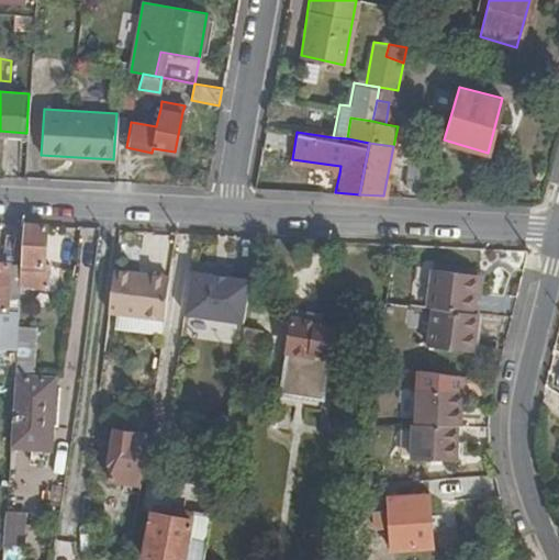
[(427,152),(413,149),(405,183),(420,186),(427,152)]
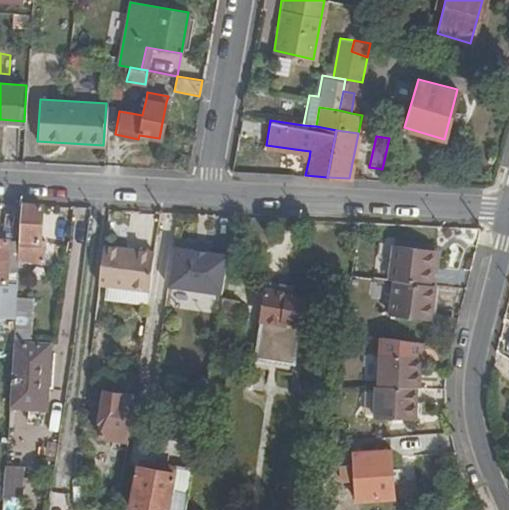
[(302,150),(300,157),(309,158),(310,151),(302,150)]
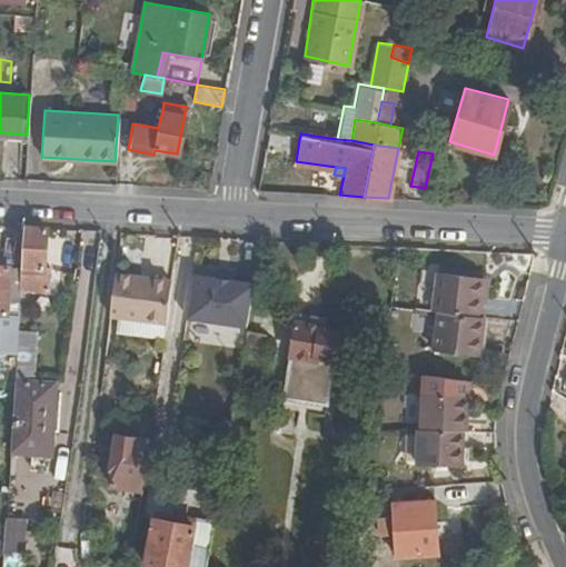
[(47,227),(23,225),(20,266),(19,288),(48,290),(48,268),(45,267),(47,227)]
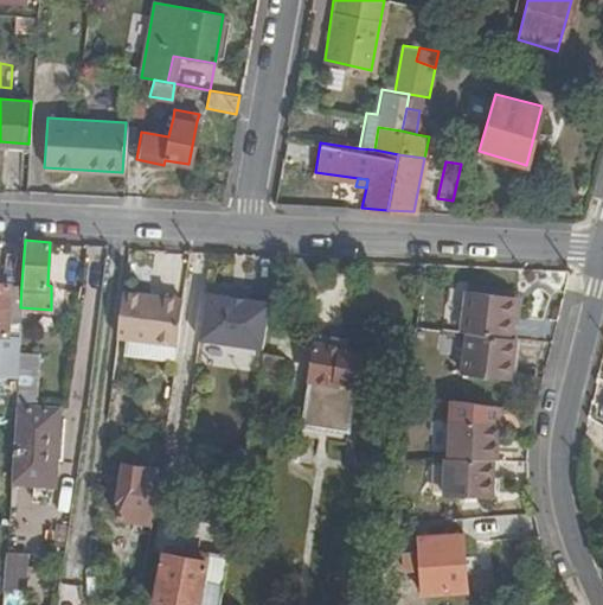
[(20,307),(21,284),(0,281),(0,332),(6,333),(5,355),(17,355),(17,351),(20,307)]
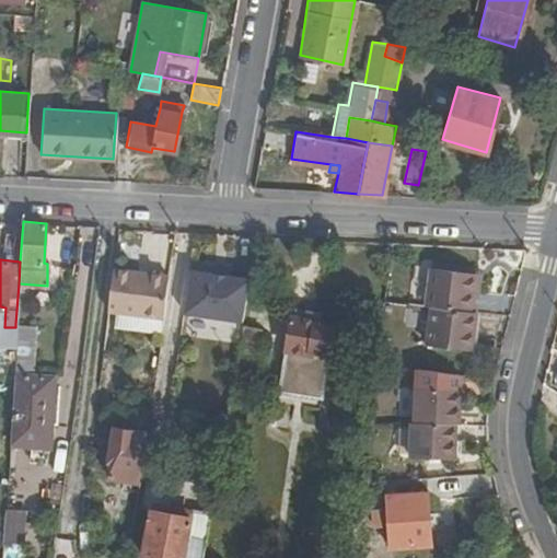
[(245,275),(187,266),(181,310),(239,317),(245,275)]
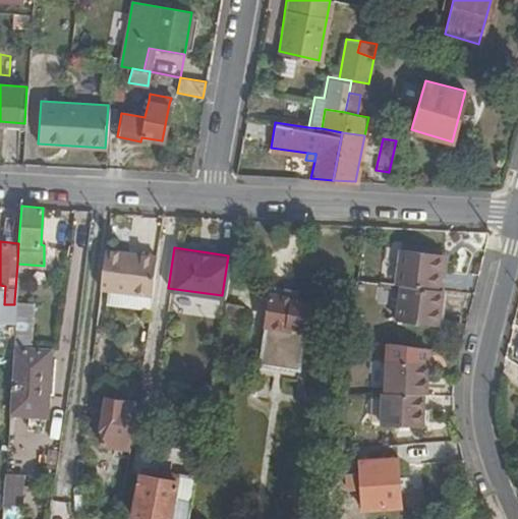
[(395,321),(435,326),(440,290),(434,289),(439,253),(399,249),(393,284),(399,285),(395,321)]
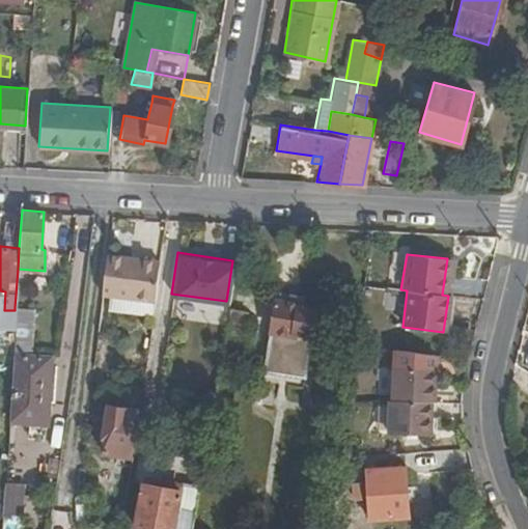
[(104,256),(99,297),(153,304),(158,265),(104,256)]
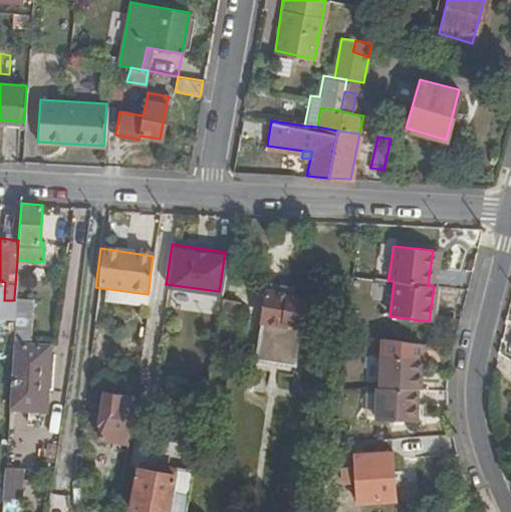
[(253,359),(293,365),(304,298),(294,297),(295,293),(288,293),(289,286),(270,283),(269,289),(265,288),(253,359)]
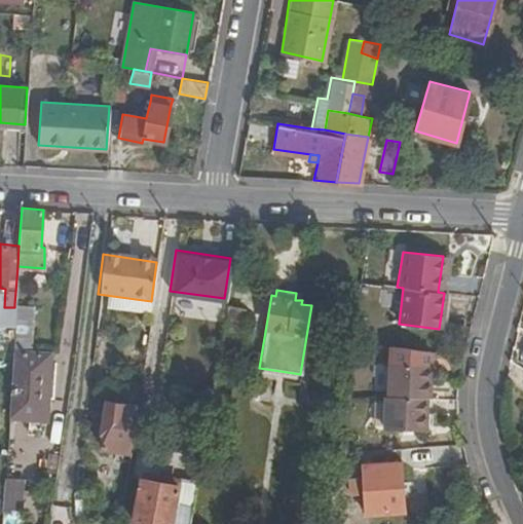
[(34,305),(14,304),(14,307),(12,349),(31,350),(34,305)]
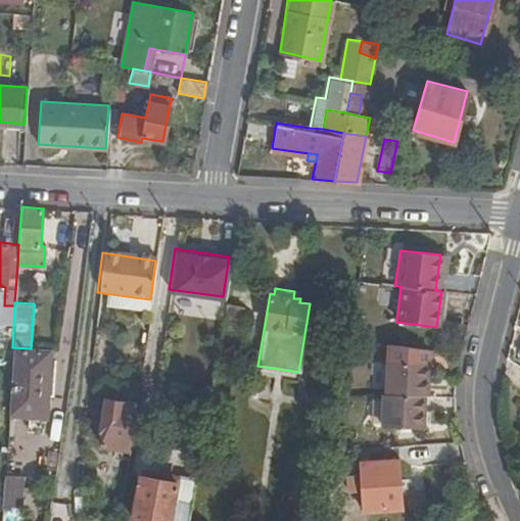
[(242,306),(225,303),(216,359),(234,362),(242,306)]
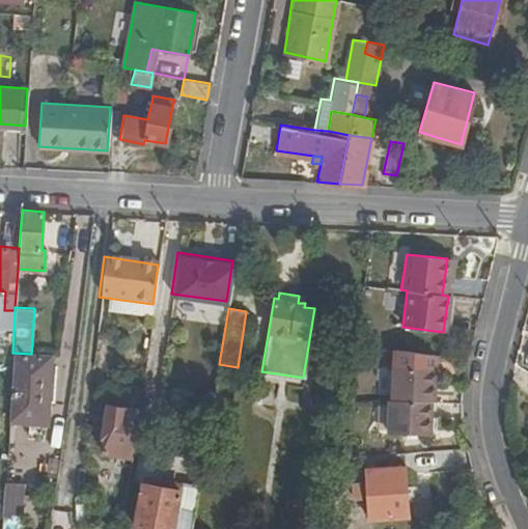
[(7,422),(47,424),(50,357),(11,354),(7,422)]
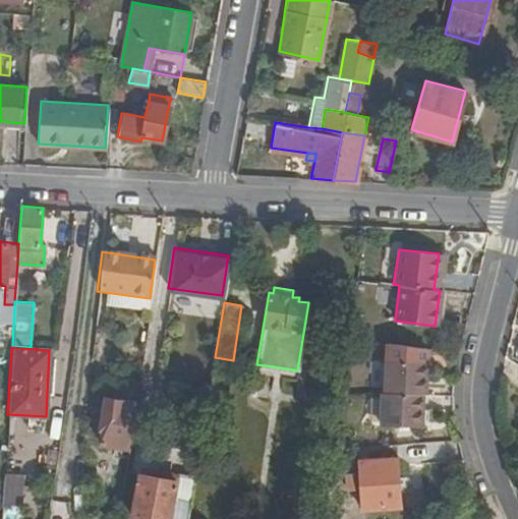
[(380,423),(420,426),(421,394),(423,394),(425,361),(387,358),(384,391),(382,391),(380,423)]
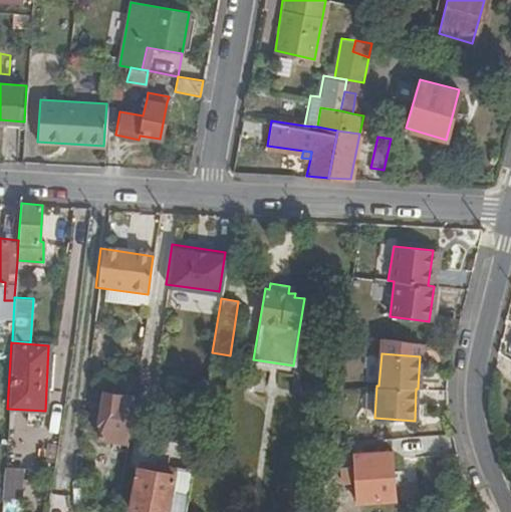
[(98,437),(125,441),(133,397),(101,392),(97,423),(101,423),(98,437)]
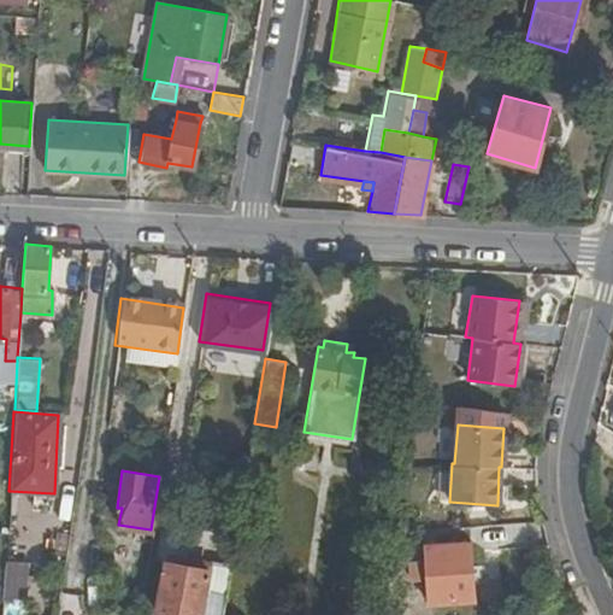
[(429,603),(475,599),(470,542),(423,545),(424,561),(408,562),(410,583),(426,581),(429,603)]
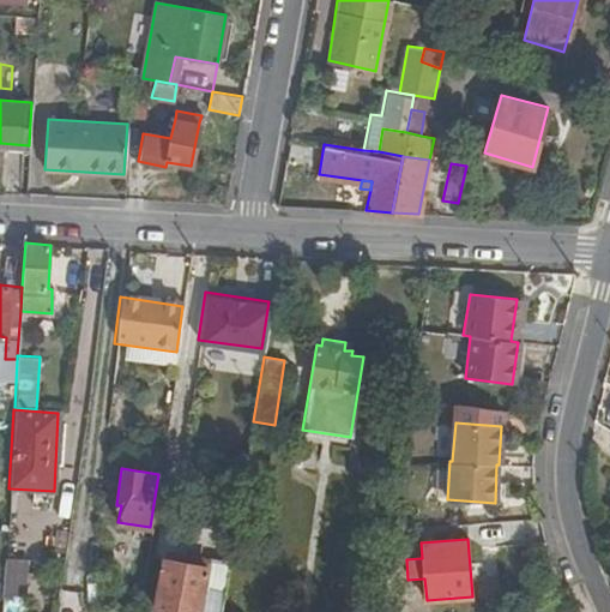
[(0,585),(19,586),(20,556),(0,555),(0,585)]
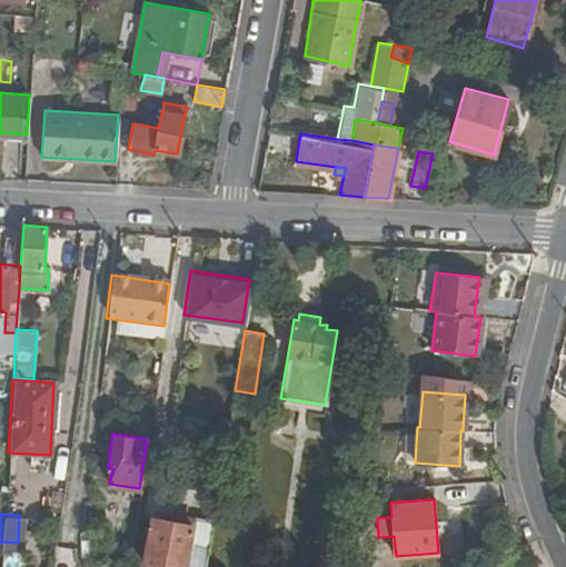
[(205,566),(212,520),(194,517),(192,525),(151,517),(142,563),(165,566),(205,566)]
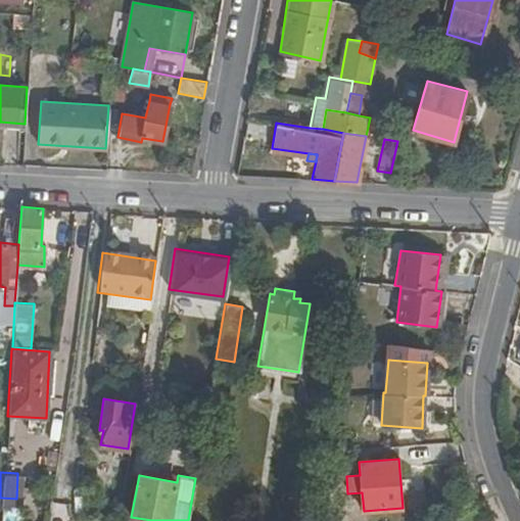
[(343,478),(328,476),(320,520),(336,520),(337,520),(343,478)]
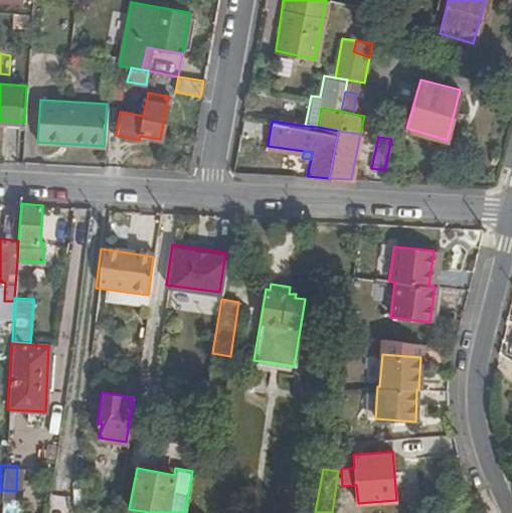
All buildings are outlined.
